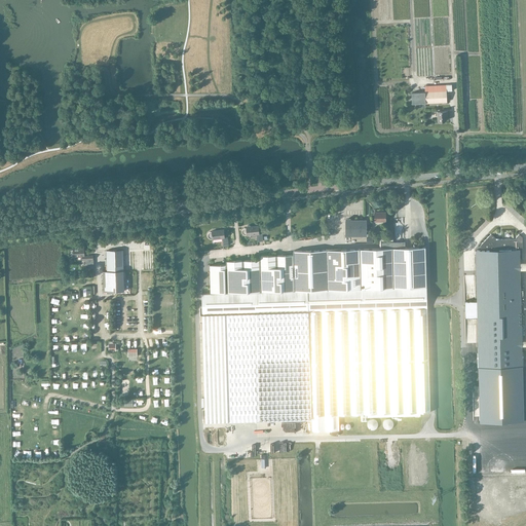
[(451,79),(450,46),(434,46),(435,79),(443,79),(451,79)]
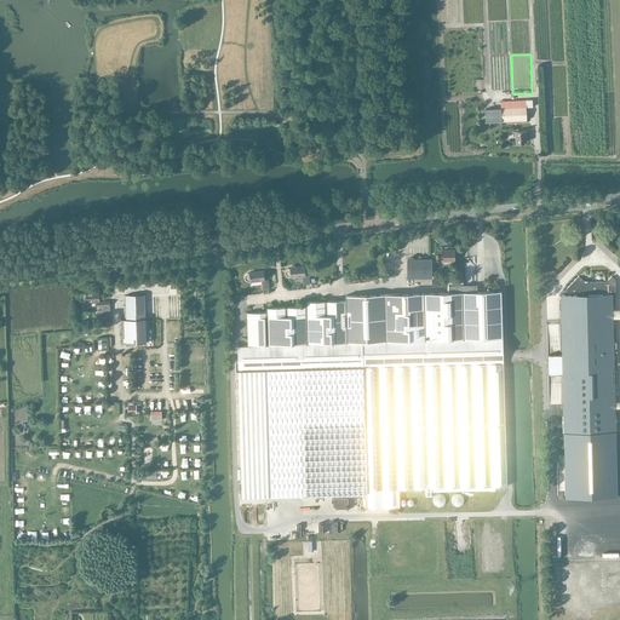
[(501,109),(501,121),(527,120),(526,108),(501,109)]
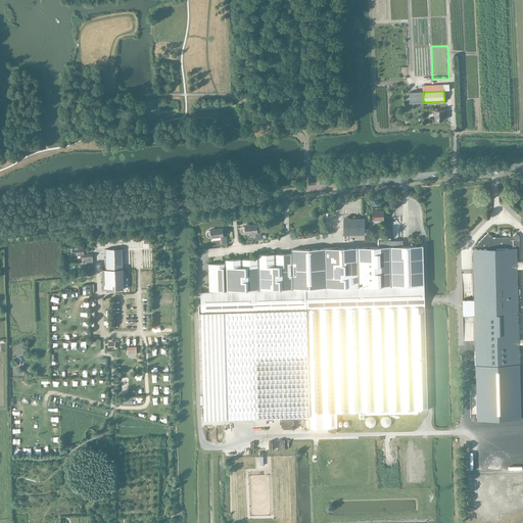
[(423,92),(409,92),(410,103),(423,102),(423,92)]
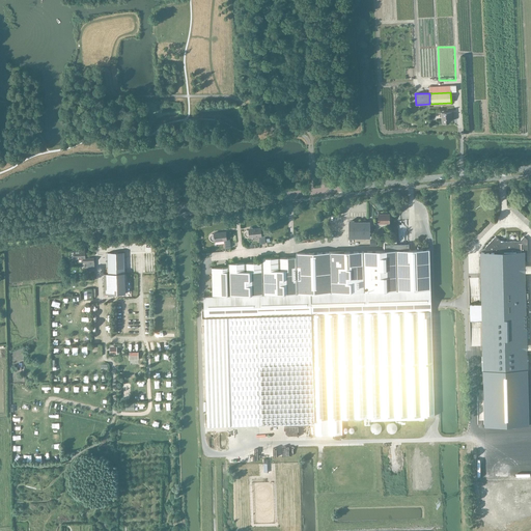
[(451,112),(442,113),(442,122),(449,122),(452,119),(451,112)]
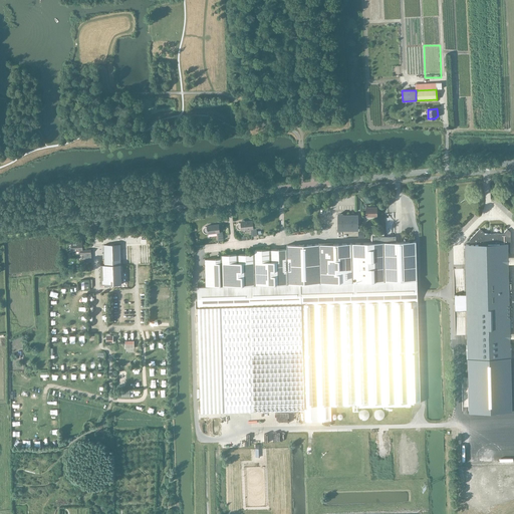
[(354,208),(354,196),(335,196),(335,205),(350,205),(350,208),(354,208)]
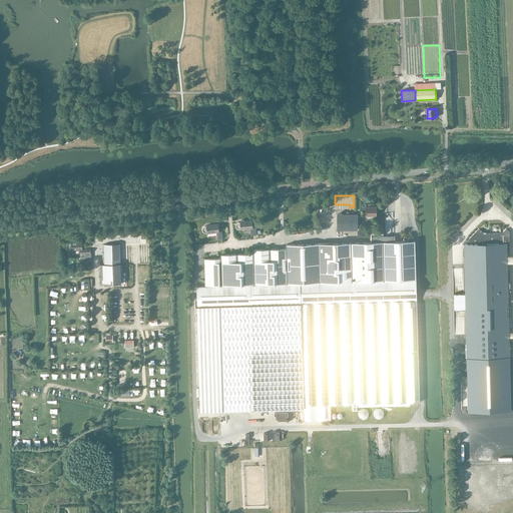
[(366,216),(376,216),(376,206),(366,206),(366,216)]
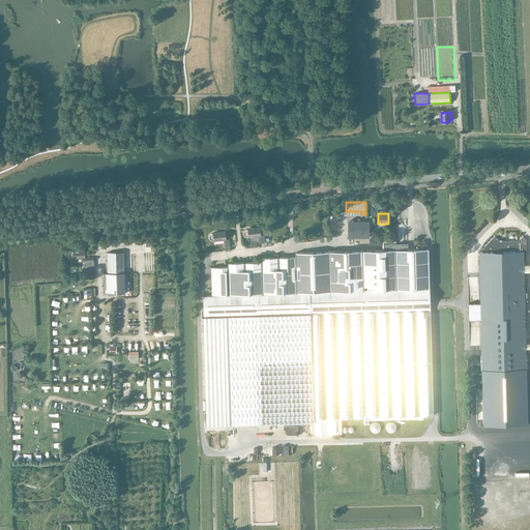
[(348,237),(369,237),(369,222),(353,222),(349,222),(348,222),(348,237)]
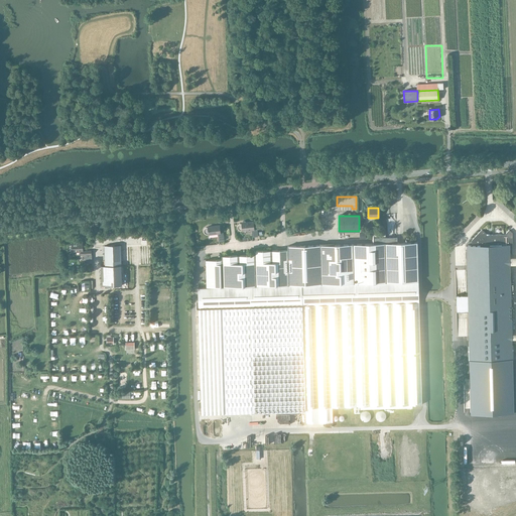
[(238,227),(238,228),(239,230),(241,231),(242,230),(243,231),(252,230),(252,237),(258,237),(257,229),(254,229),(253,222),(246,222),(245,221),(243,221),(242,222),(242,223),(242,224),(240,224),(238,225),(238,227)]
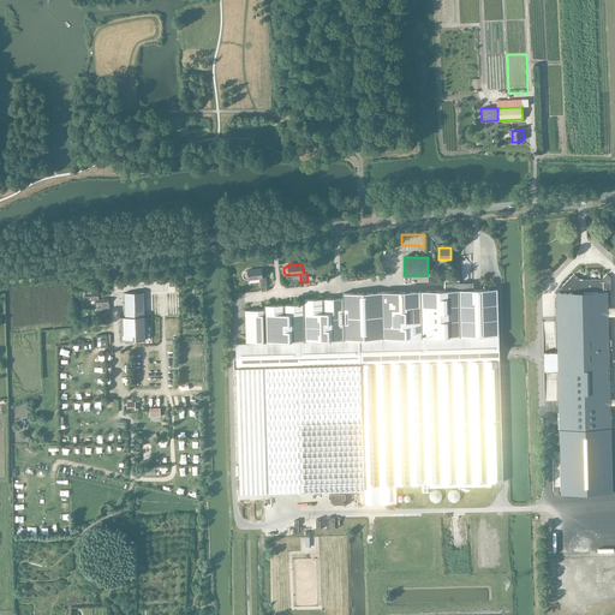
[(243,274),(243,276),(244,279),(246,279),(249,279),(249,280),(260,279),(261,287),(263,287),(264,288),(266,287),(266,286),(267,286),(267,278),(263,278),(262,268),(248,270),(245,270),(244,273),(243,274)]
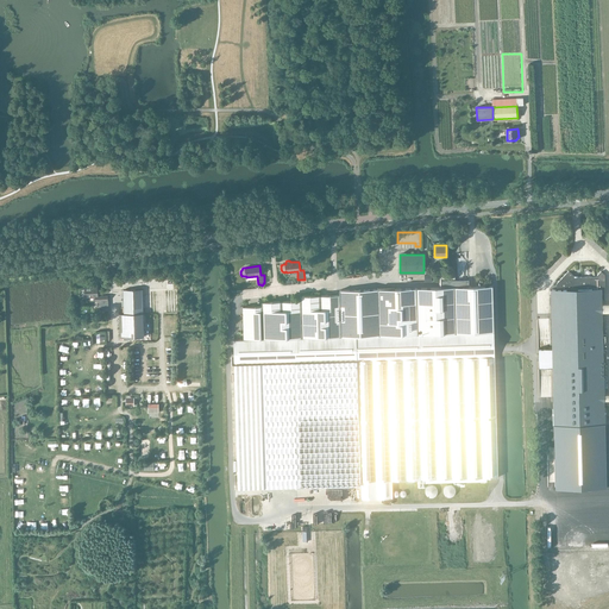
[(552,349),(538,349),(539,368),(553,368),(553,397),(554,425),(554,446),(547,446),(547,458),(554,458),(556,478),(556,488),(556,489),(578,489),(607,488),(606,454),(604,424),(603,363),(607,363),(607,350),(603,350),(603,347),(607,347),(607,334),(602,334),(602,300),(606,300),(604,275),(601,271),(597,275),(597,276),(590,277),(590,278),(586,278),(586,277),(573,277),(573,276),(569,271),(557,283),(557,289),(551,289),(552,349)]
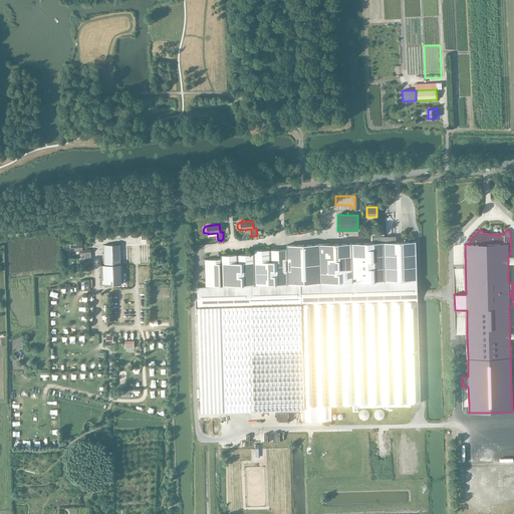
[(397,237),(371,237),(371,243),(351,244),(352,283),(417,281),(416,242),(397,243),(397,237)]
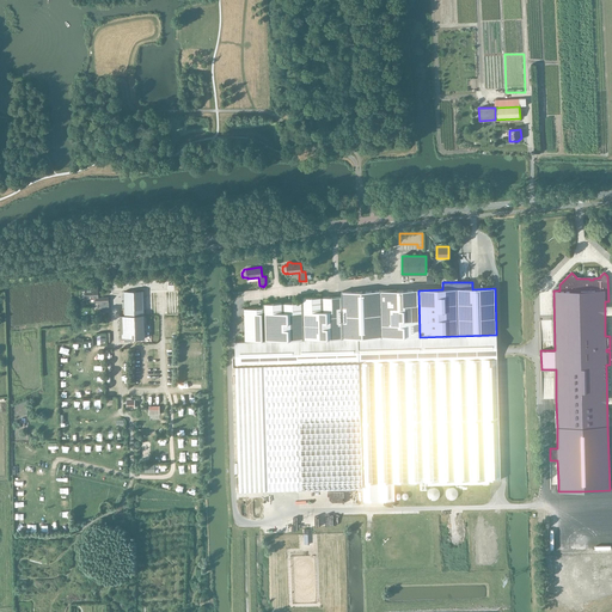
[(98,288),(86,289),(86,299),(96,298),(96,303),(109,301),(109,298),(108,298),(98,298),(98,288)]
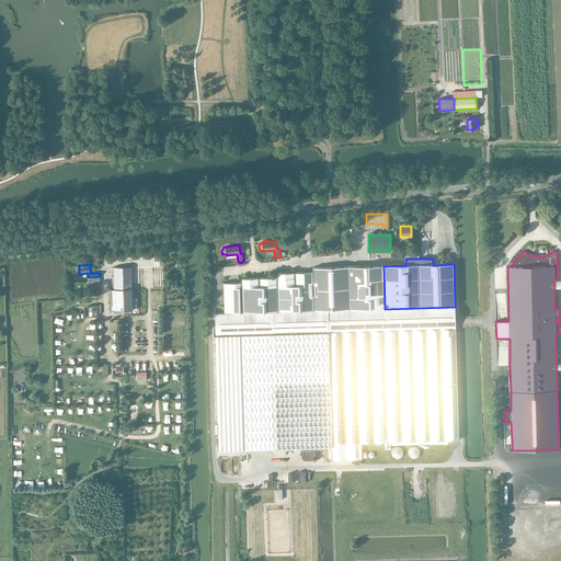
[(353,266),(350,267),(350,309),(315,310),(316,333),(329,332),(456,330),(455,307),(385,309),(384,266),(364,266),(353,266)]
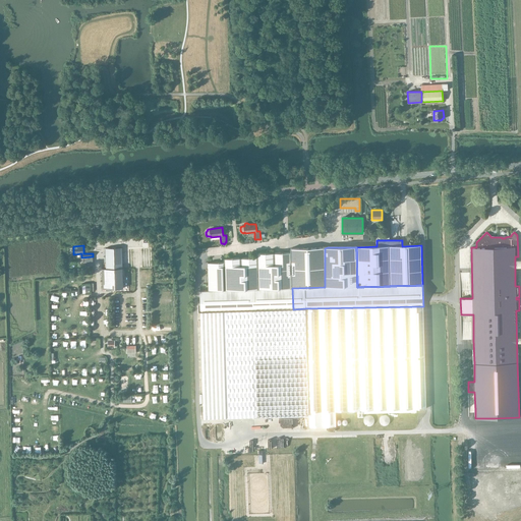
[(122,248),(106,248),(106,269),(123,269),(122,248)]
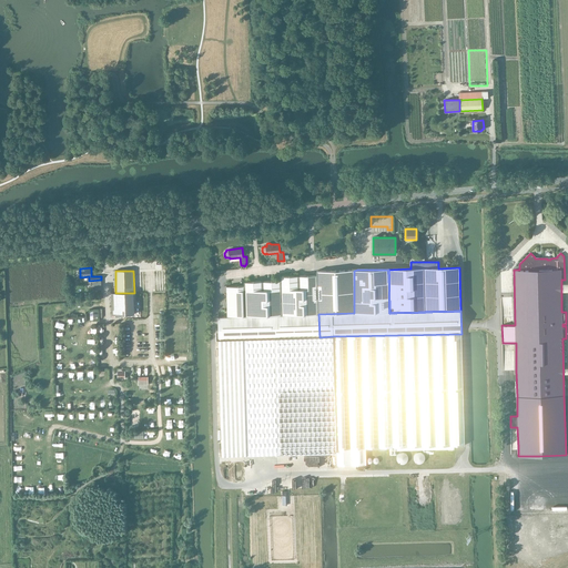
[(354,271),(316,271),(317,275),(318,314),(354,313),(354,271)]
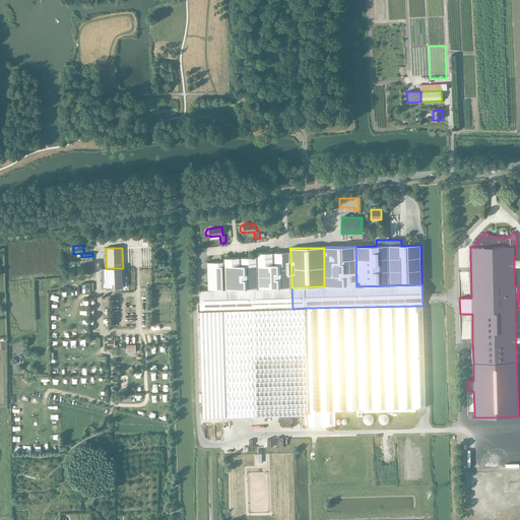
[(291,287),(290,252),(257,253),(257,257),(223,258),(223,261),(207,262),(208,289),(291,287)]
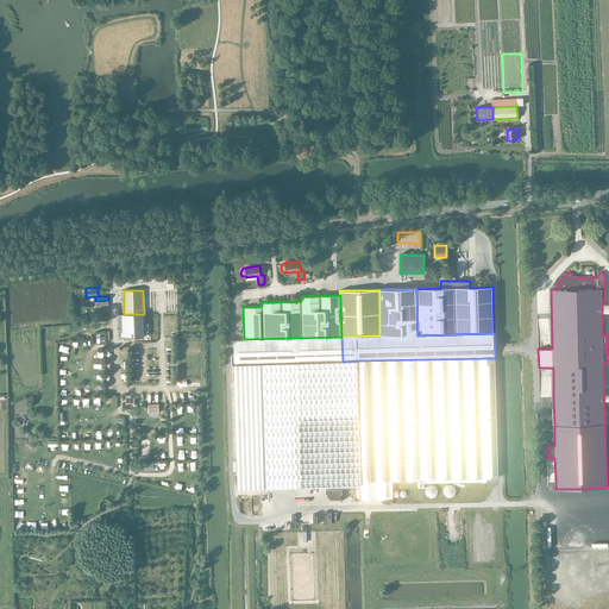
[(144,314),(124,314),(119,314),(120,338),(144,338),(144,314)]
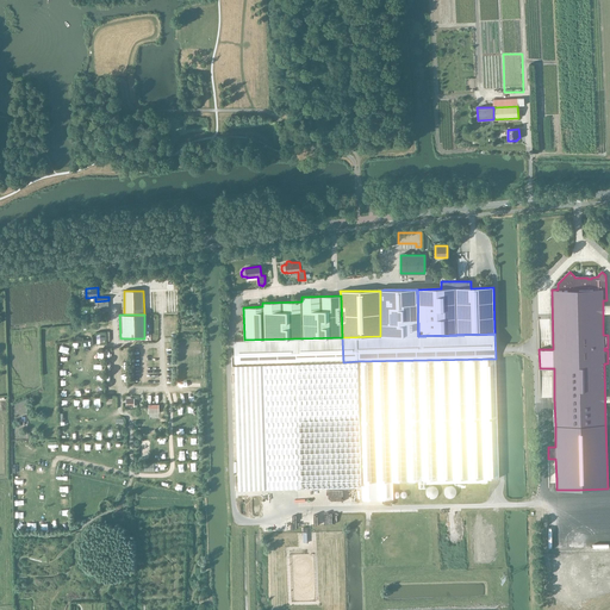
[(343,362),(342,337),(244,340),(244,341),(234,341),(234,353),(232,353),(234,365),(235,365),(262,363),(343,362)]
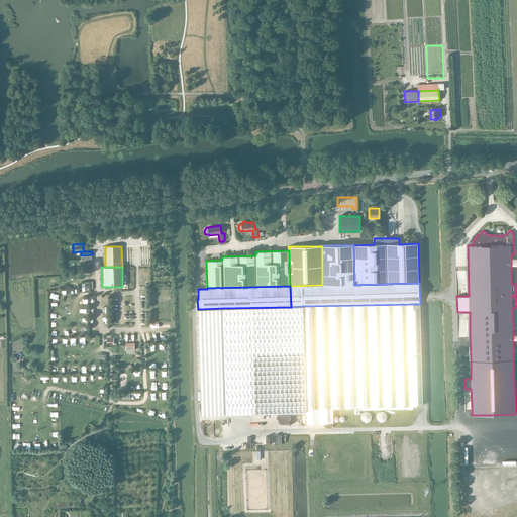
[(332,422),(332,408),(360,407),(362,410),(413,409),(413,406),(422,406),(420,304),(303,306),(306,409),(306,411),(307,423),(332,422)]
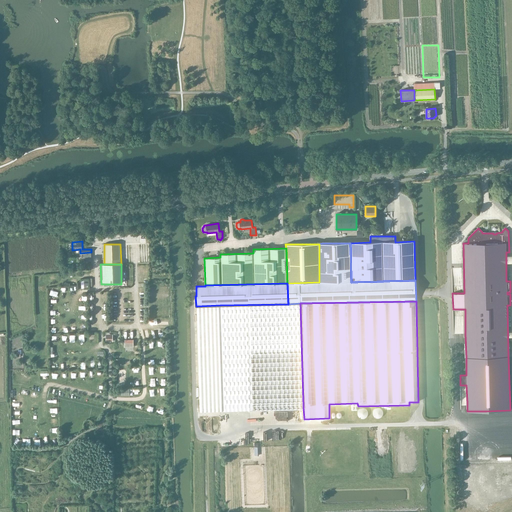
[(303,407),(303,405),(300,303),(288,304),(220,305),(222,410),(303,407)]
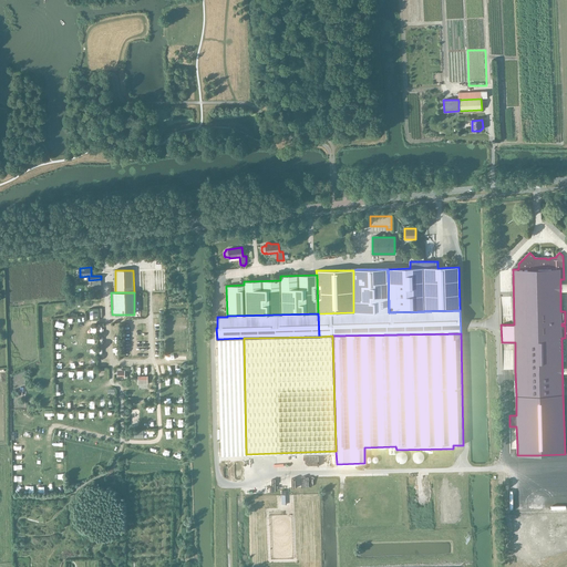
[(246,454),(244,338),(218,339),(222,454),(246,454)]
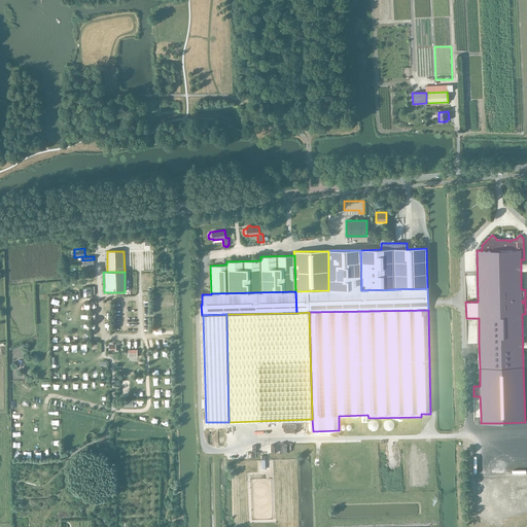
[(137,357),(138,357),(138,350),(129,350),(129,361),(136,362),(137,357)]
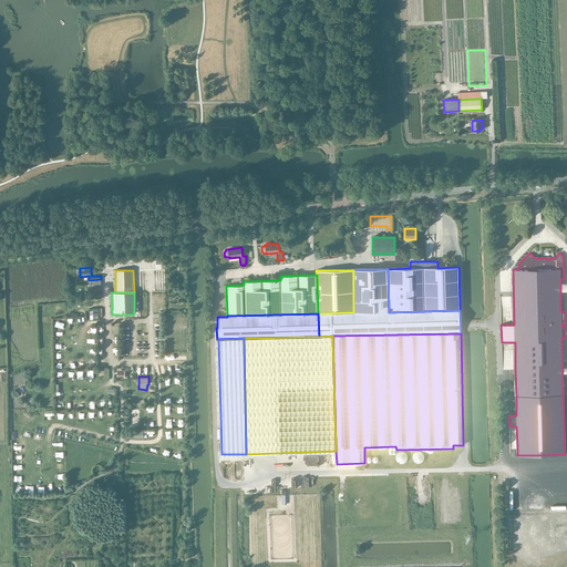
[(119,413),(119,398),(107,398),(109,408),(109,420),(119,420),(119,413)]
